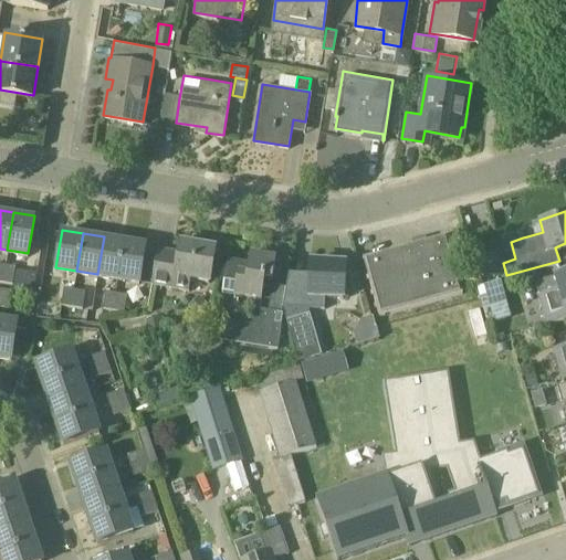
[(447,233),(364,255),(379,314),(463,291),(447,233)]
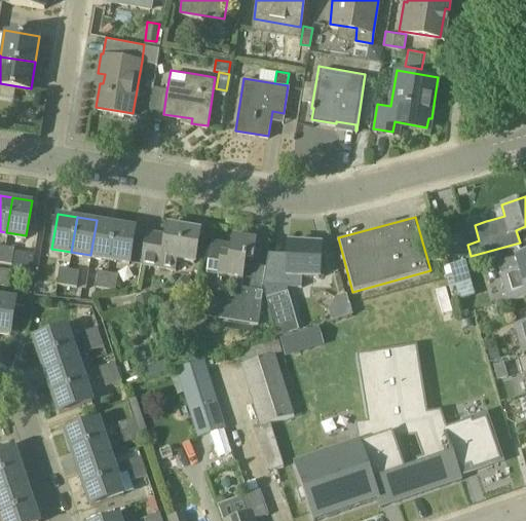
[(110,258),(115,223),(97,220),(90,255),(110,258)]
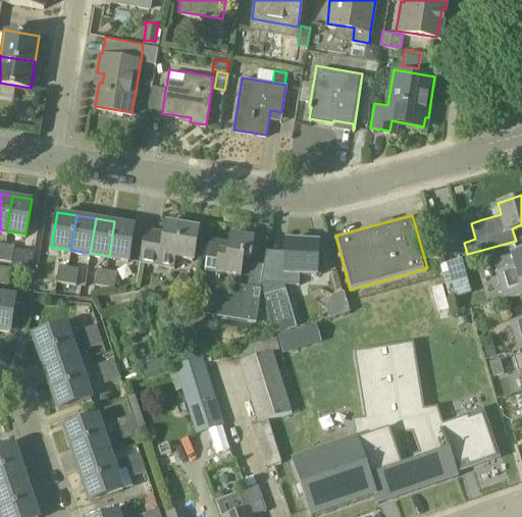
[(134,224),(114,221),(109,256),(128,259),(134,224)]
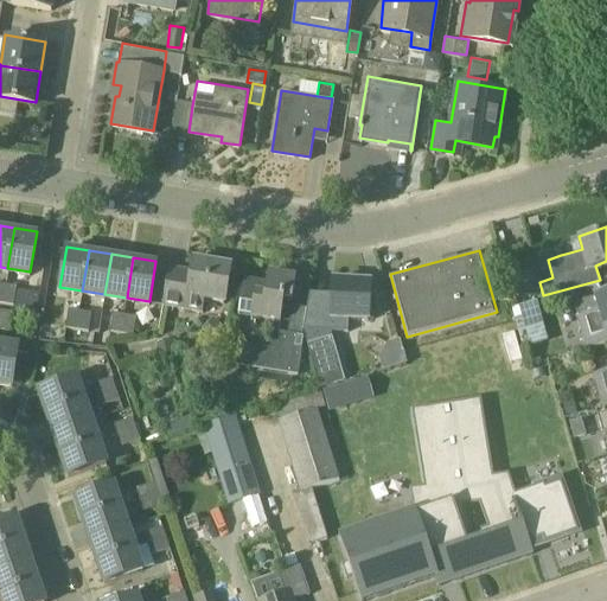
[(168,266),(163,304),(203,309),(205,298),(224,301),(230,263),(193,257),(191,274),(170,270),(170,266),(168,266)]
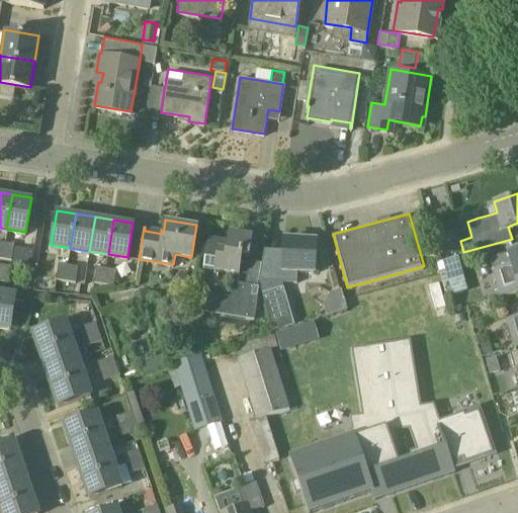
[(239,272),(240,273),(242,253),(250,254),(253,234),(229,230),(228,238),(208,235),(204,262),(216,263),(214,269),(233,272),(239,272)]
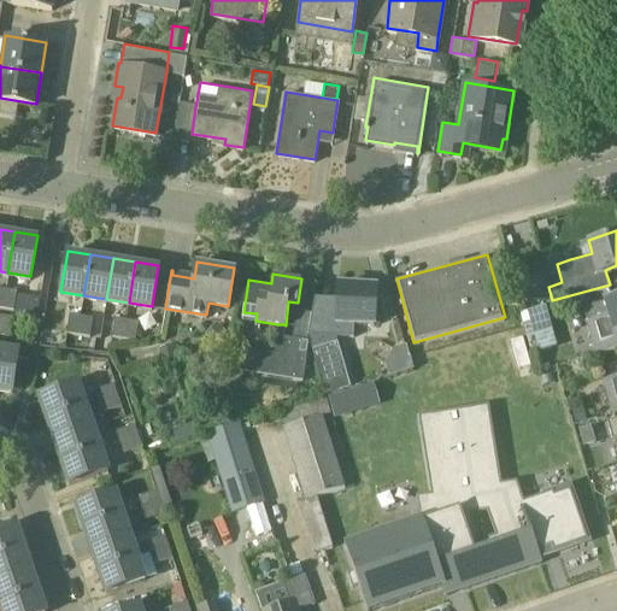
[(309,329),(307,332),(321,371),(344,364),(336,339),(336,333),(353,334),(354,321),(375,321),(376,285),(339,282),(338,295),(338,300),(315,299),(316,294),(315,294),(311,313),(310,317),(310,318),(309,329)]
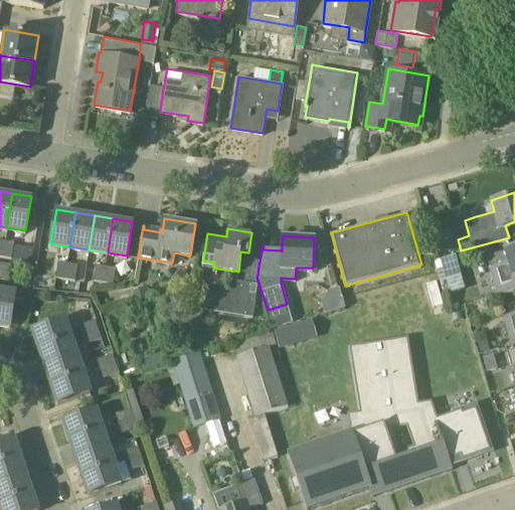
[(14,240),(4,238),(2,255),(11,257),(14,240)]
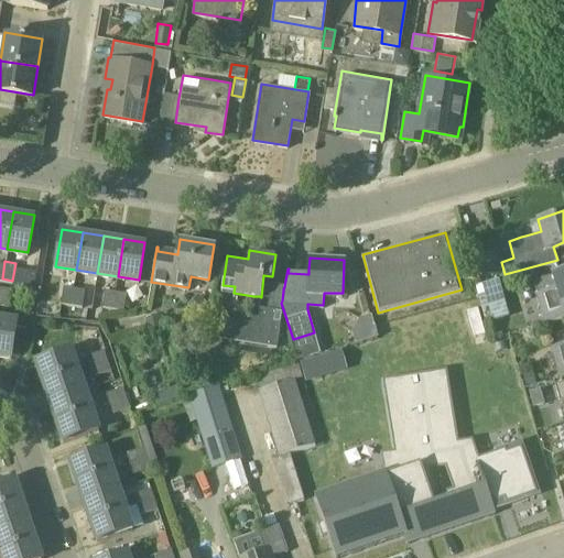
[(563,316),(563,269),(552,273),(555,285),(537,291),(545,321),(563,316)]
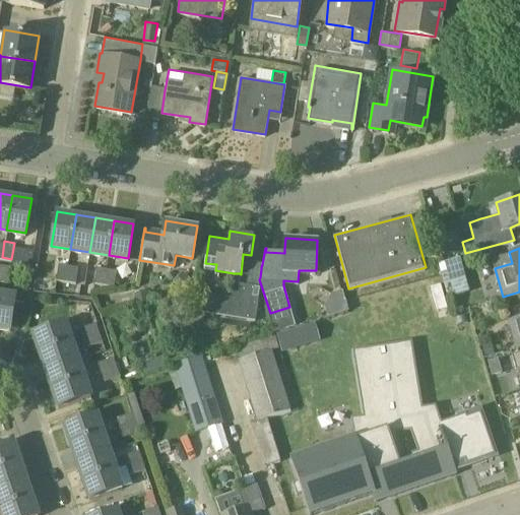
[(460,254),(440,260),(442,270),(462,264),(460,254)]
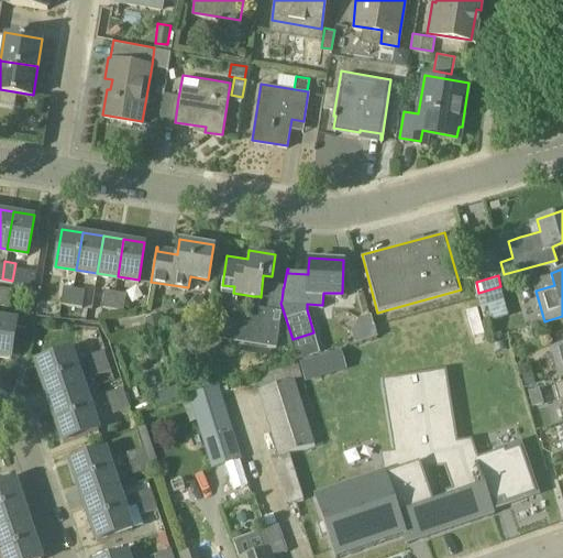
[(74,286),(64,284),(61,302),(72,304),(74,286)]
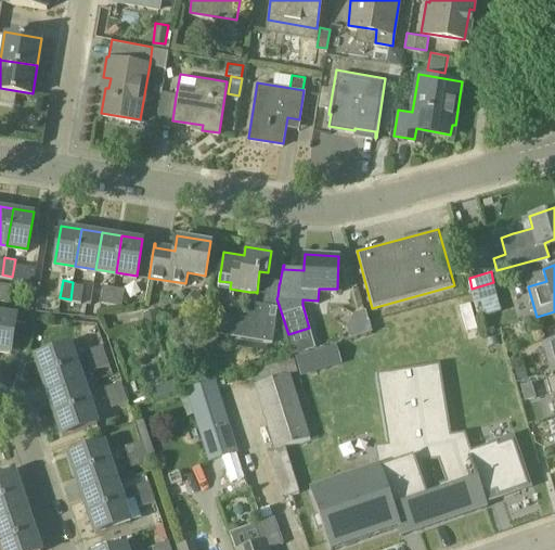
[(1,281),(0,285),(0,298),(9,299),(11,283),(1,281)]
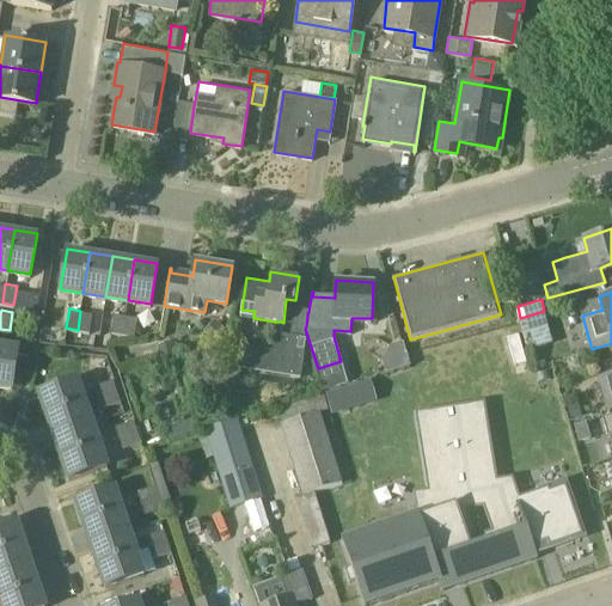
[(80,311),(78,330),(90,331),(92,312),(80,311)]
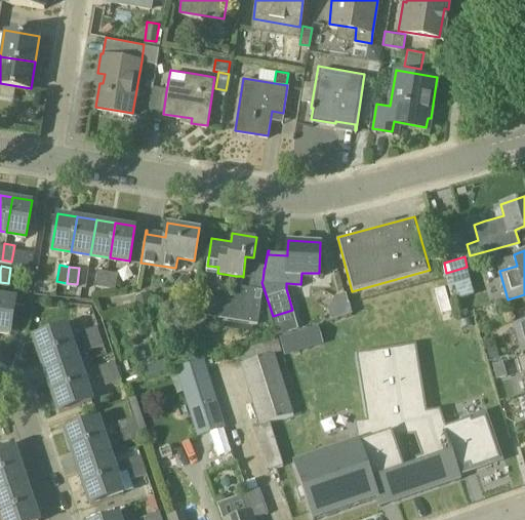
[(106,286),(108,270),(97,268),(95,284),(106,286)]
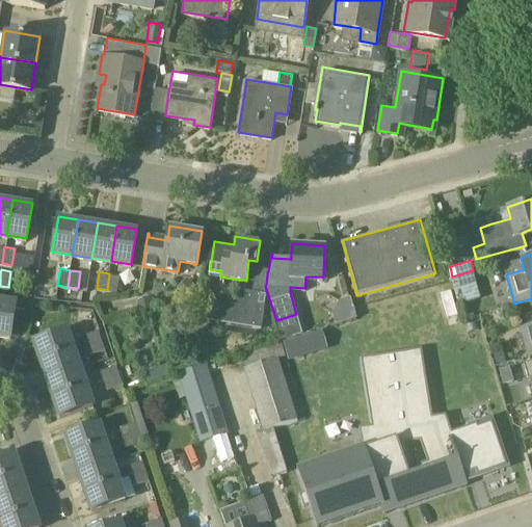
[(120,274),(109,273),(107,290),(117,291),(120,274)]
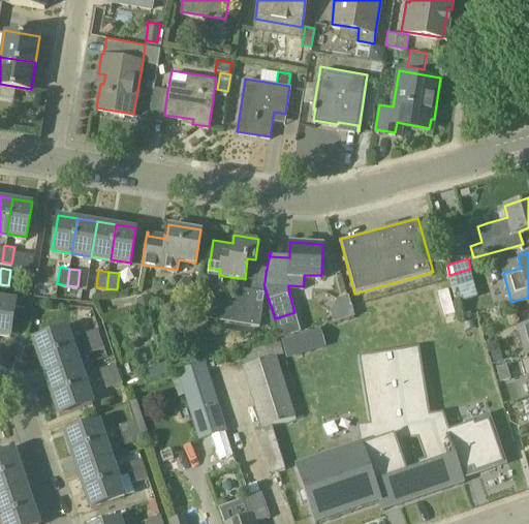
[(185,274),(176,284),(185,294),(195,283),(185,274)]
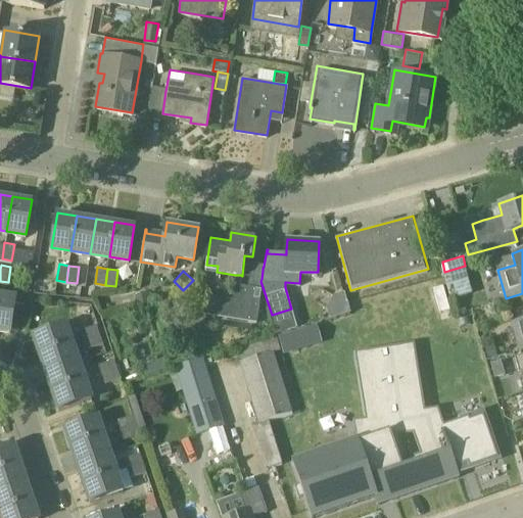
[(443,284),(433,287),(439,311),(449,308),(443,284)]
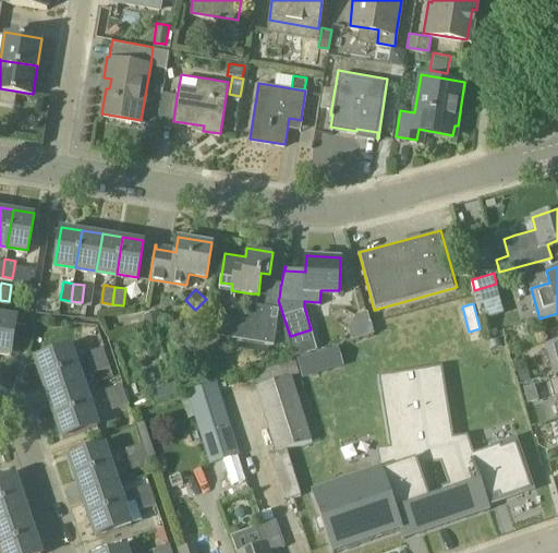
[(159,309),(144,312),(146,322),(161,320),(159,309)]
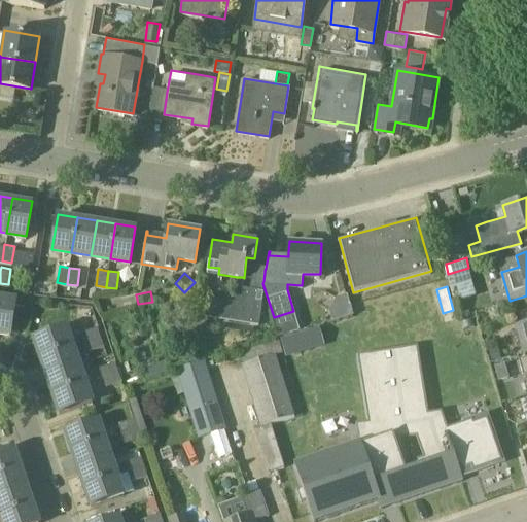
[(15,298),(0,294),(0,331),(10,333),(15,298)]
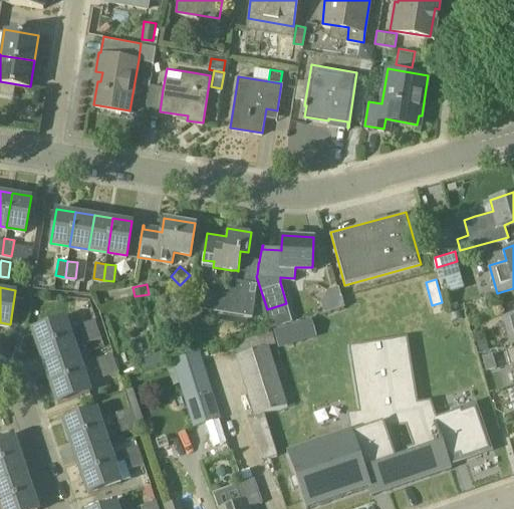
[(513,310),(503,313),(511,341),(513,340),(513,310)]
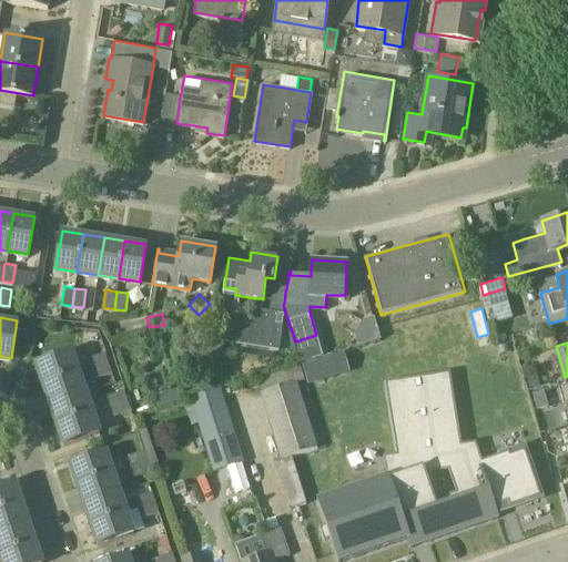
[(72,350),(36,363),(43,382),(79,370),(72,350)]
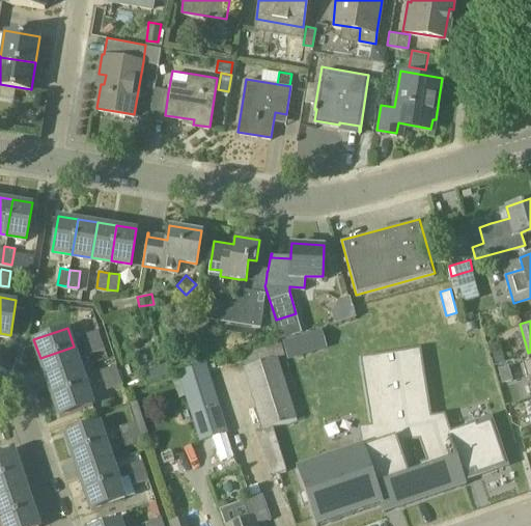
[(86,342),(102,337),(99,328),(83,333),(86,342)]
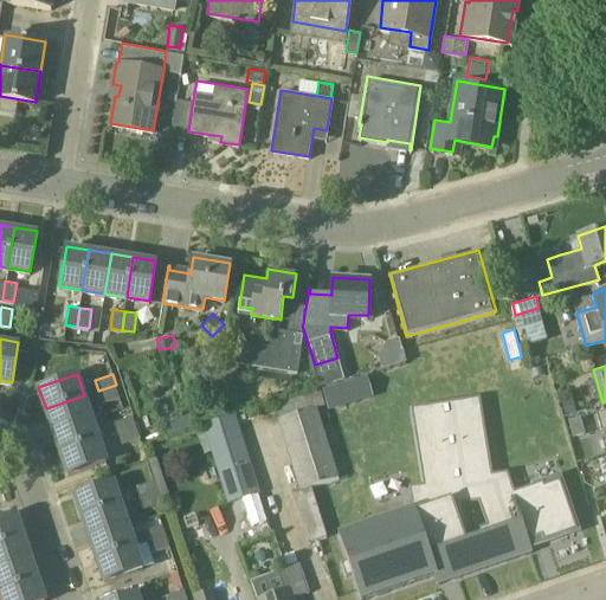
[(318,404),(324,402),(318,384),(274,398),(278,417),(277,417),(300,486),(292,489),(308,540),(318,537),(327,535),(310,483),(340,473),(318,404)]
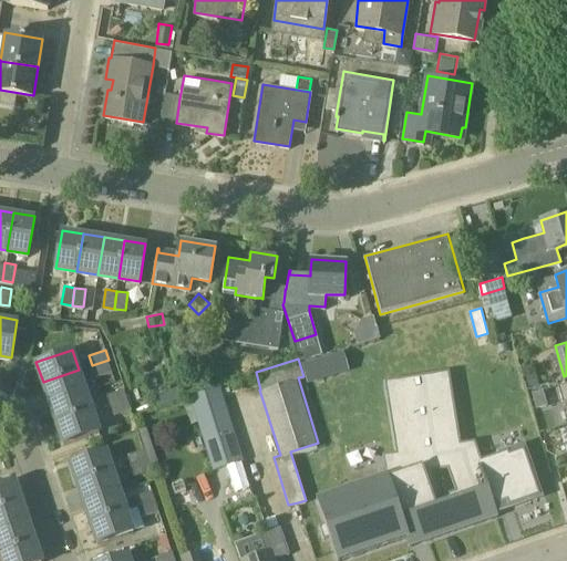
[(92,365),(95,375),(112,370),(109,360),(92,365)]
